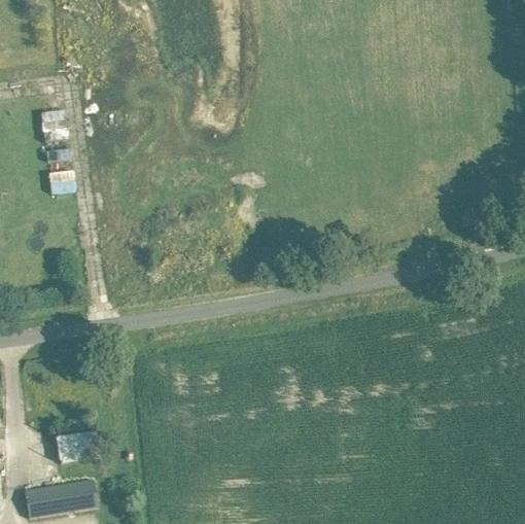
[(68,106),(42,110),(46,134),(71,130),(68,106)]
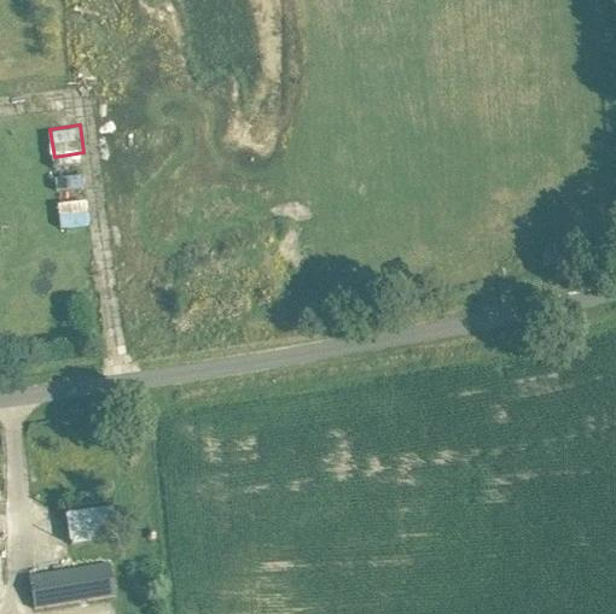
[(65,210),(67,222),(89,221),(88,209),(65,210)]
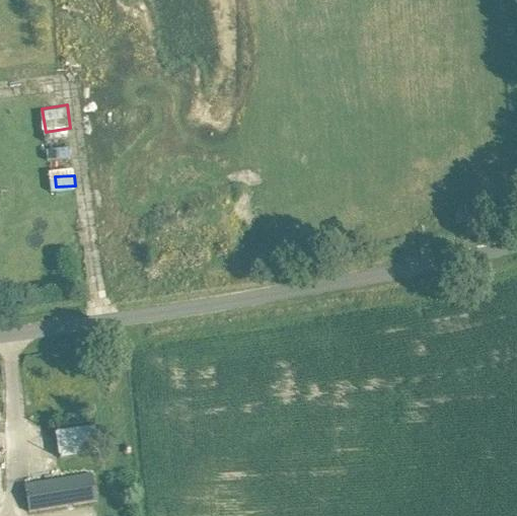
[(98,424),(56,428),(58,453),(101,449),(98,424)]
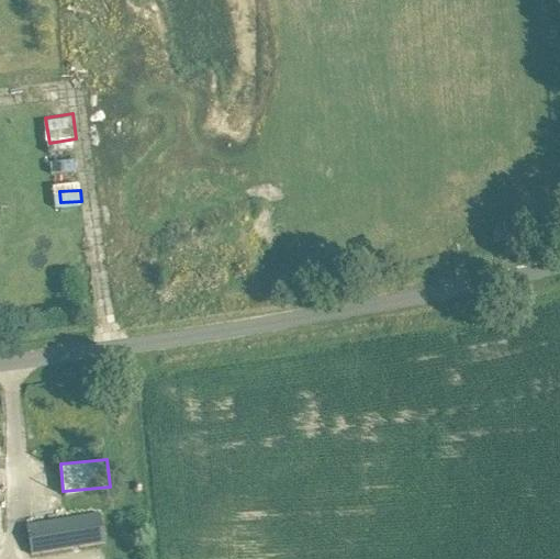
[(101,540),(97,512),(24,524),(29,552),(101,540)]
